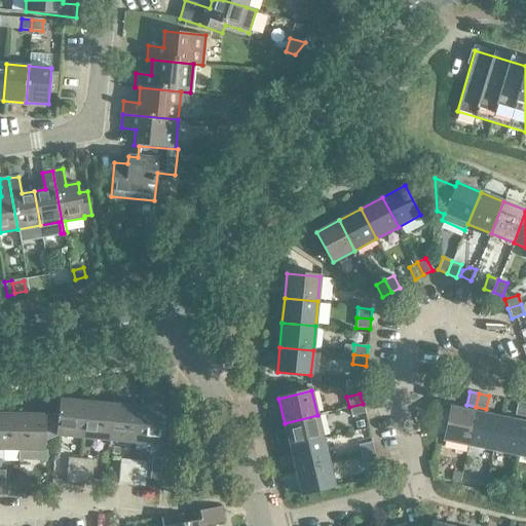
[(55,437),(83,439),(86,402),(60,400),(55,437)]
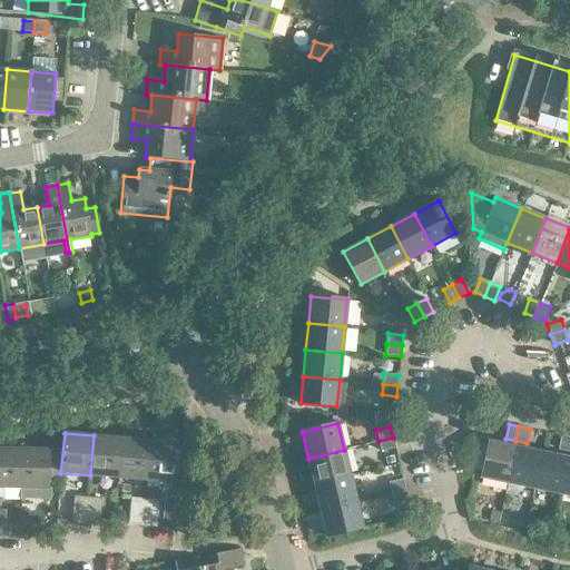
[(118,479),(121,438),(94,435),(90,475),(118,479)]
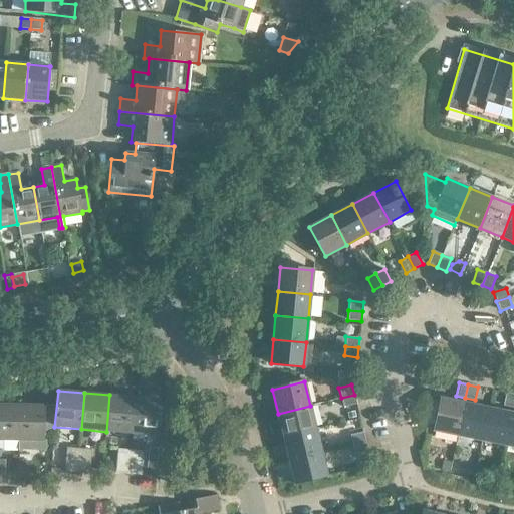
[(513,399),(513,394),(505,393),(503,406),(512,408),(513,399)]
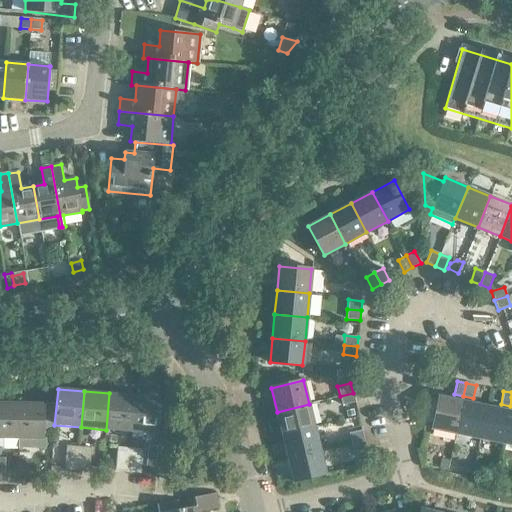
[(135,396),(109,393),(106,430),(131,432),(135,396)]
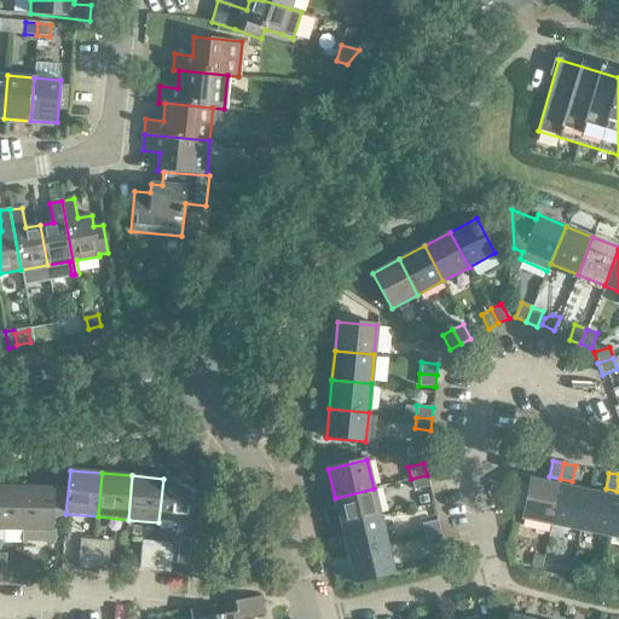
[(429,486),(427,475),(411,479),(414,490),(429,486)]
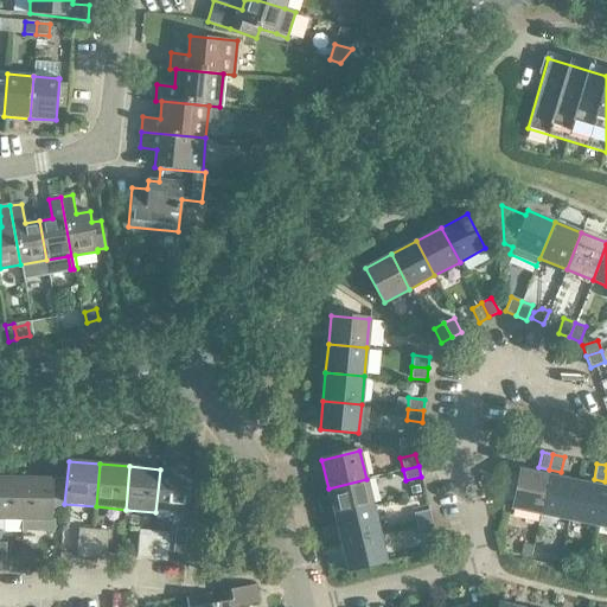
[(160,470),(155,512),(155,518),(161,519),(170,516),(176,516),(176,513),(187,515),(191,472),(174,471),(160,470)]
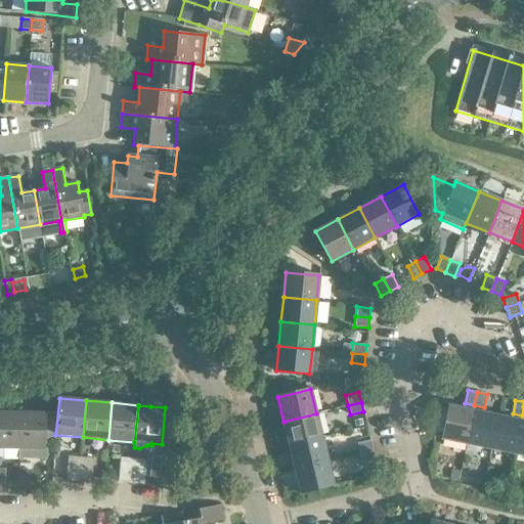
[(474,410),(449,405),(442,439),(467,444),(474,410)]
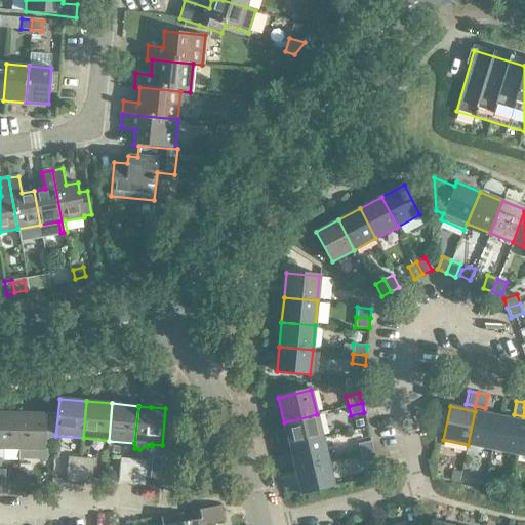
[(498,417),(475,411),(468,445),(491,450),(498,417)]
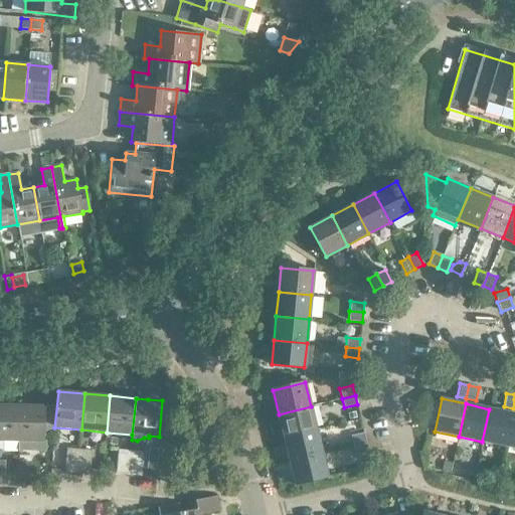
[(6,441),(18,441),(18,405),(0,404),(0,449),(6,449),(6,441)]
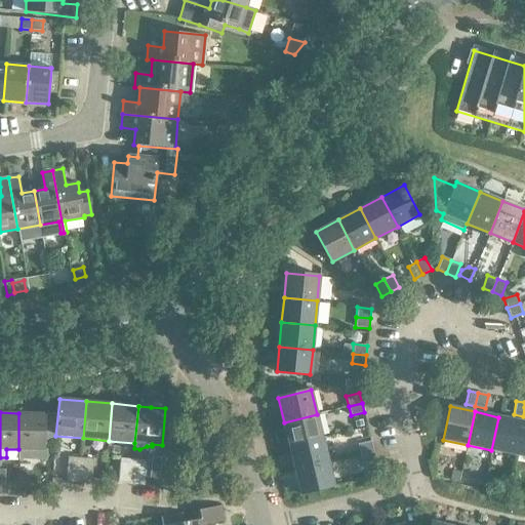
[(45,460),(45,413),(18,413),(18,449),(18,459),(45,460)]
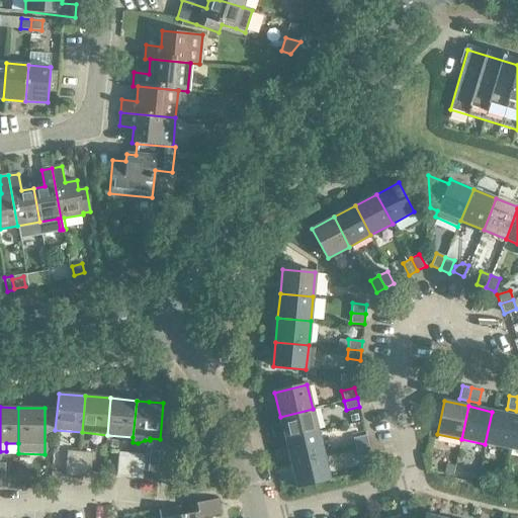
[(285,440),(319,432),(313,409),(280,417),(285,440)]
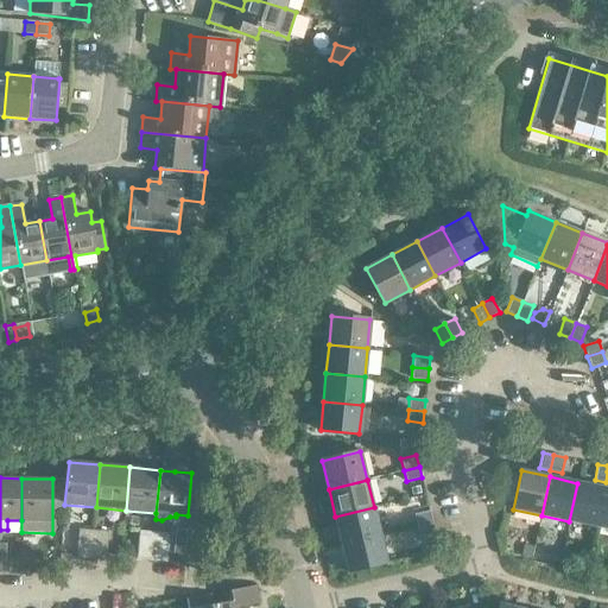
[(596,527),(605,489),(577,483),(569,521),(596,527)]
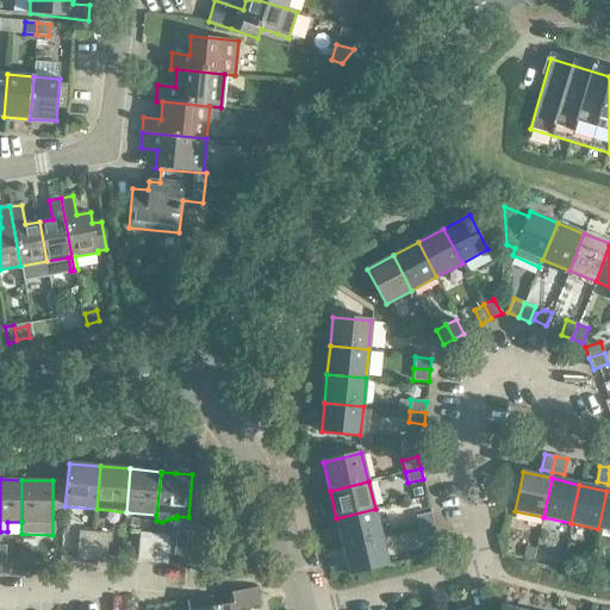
[(609,491),(607,491),(598,529),(609,531),(609,491)]
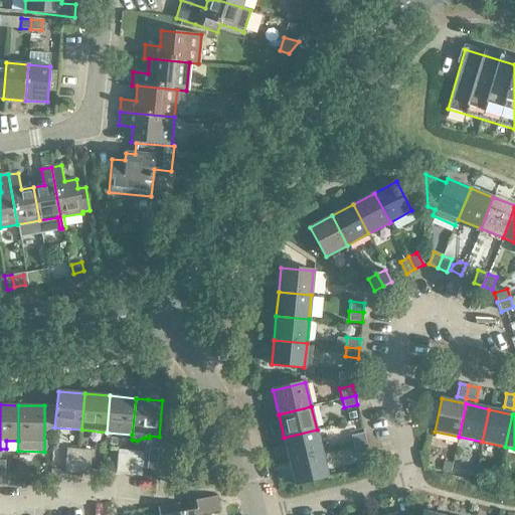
[(322,454),(317,430),(284,438),(290,462),(322,454)]
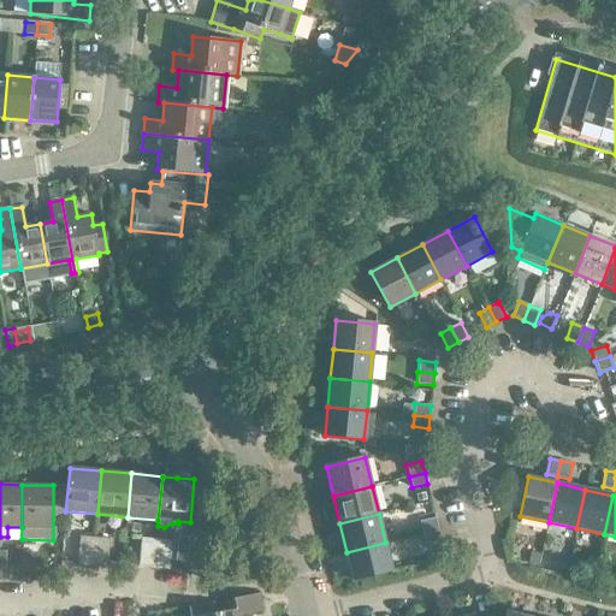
[(422,532),(438,528),(436,517),(419,521),(422,532)]
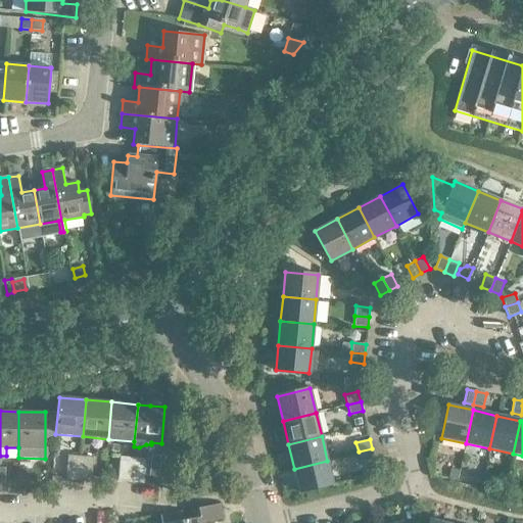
[(374,459),(372,448),(359,452),(361,462),(374,459)]
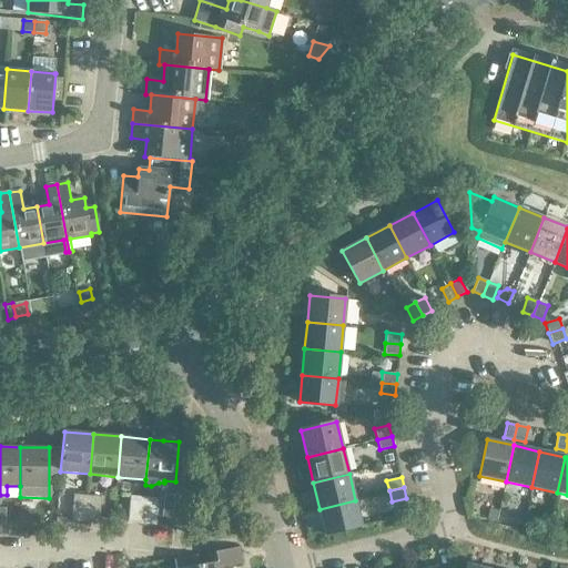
[(73,495),(71,521),(85,523),(88,496),(73,495)]
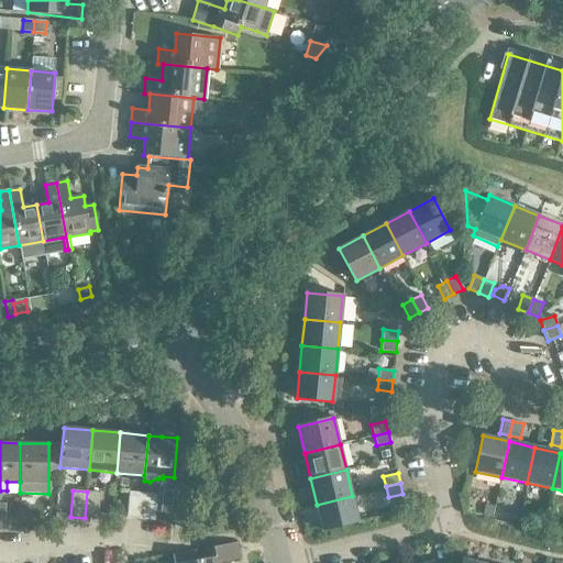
[(87,492),(85,518),(98,519),(99,512),(100,493),(87,492)]
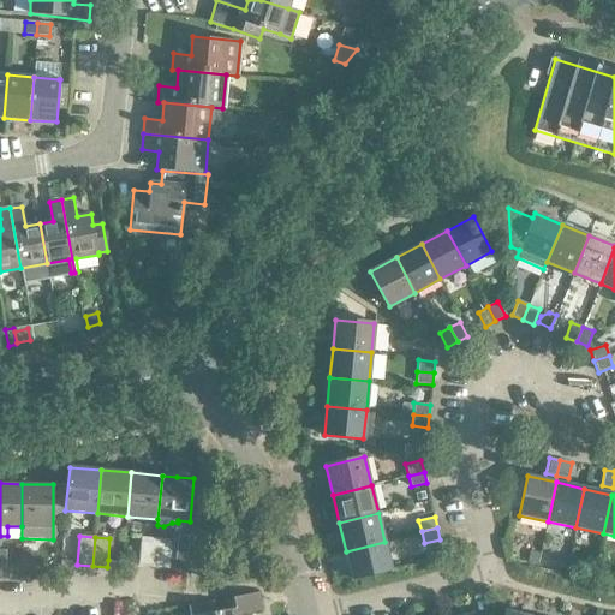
[(156,539),(141,538),(138,567),(154,568),(156,539)]
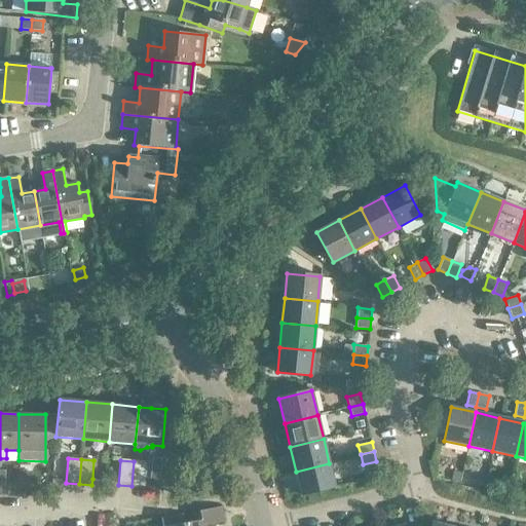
[(134,461),(132,486),(144,487),(146,462),(134,461)]
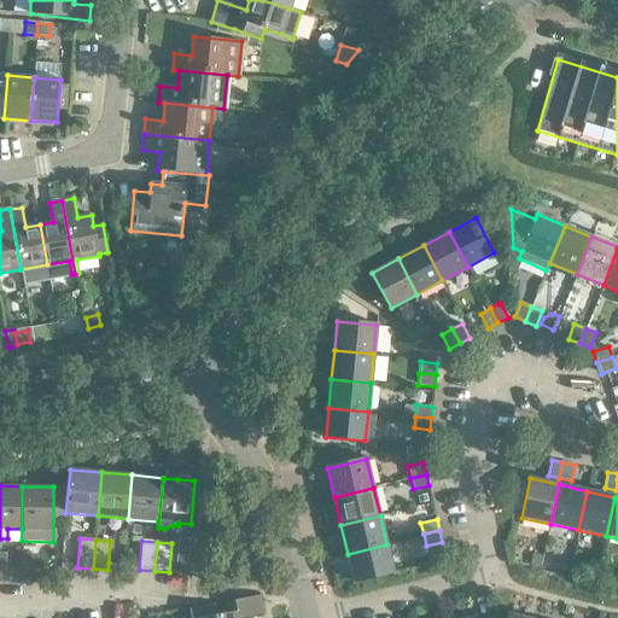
[(354,583),(394,573),(386,544),(348,554),(354,583)]
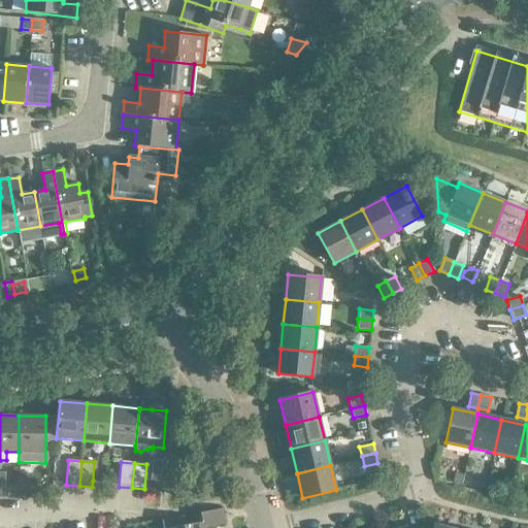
[(161,471),(152,470),(151,481),(160,482),(161,471)]
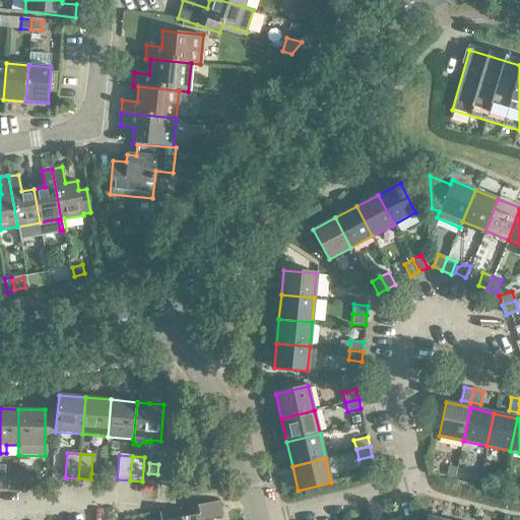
[(31,465),(17,465),(17,486),(17,490),(30,490),(31,465)]
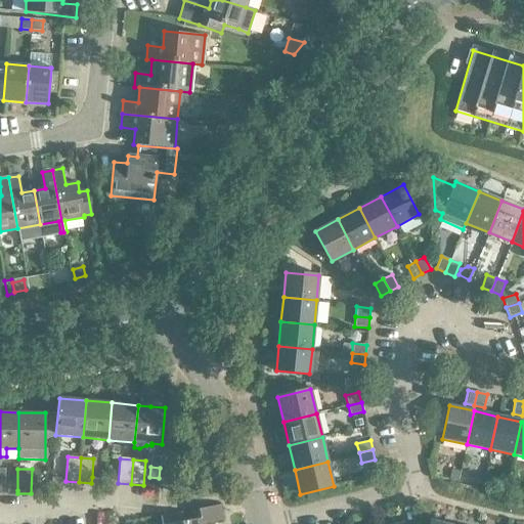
[(449,478),(457,480),(460,471),(451,469),(449,478)]
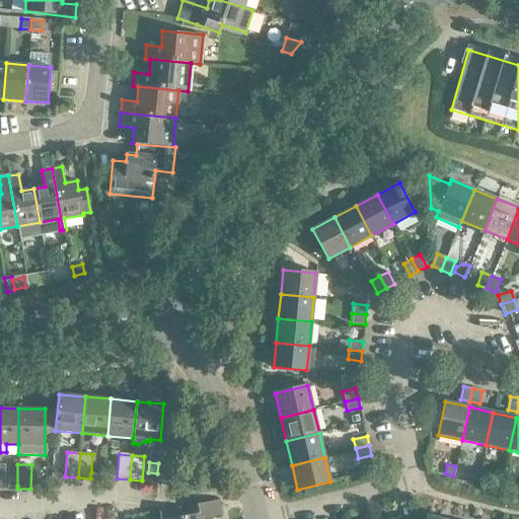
[(200,518),(222,515),(220,500),(188,506),(190,515),(181,516),(179,507),(158,511),(159,518),(200,518)]
